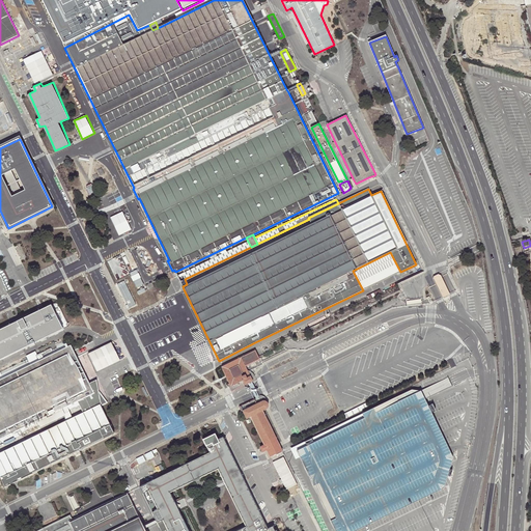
[(184,276),(185,279),(251,247),(248,242),(182,273),(184,276)]
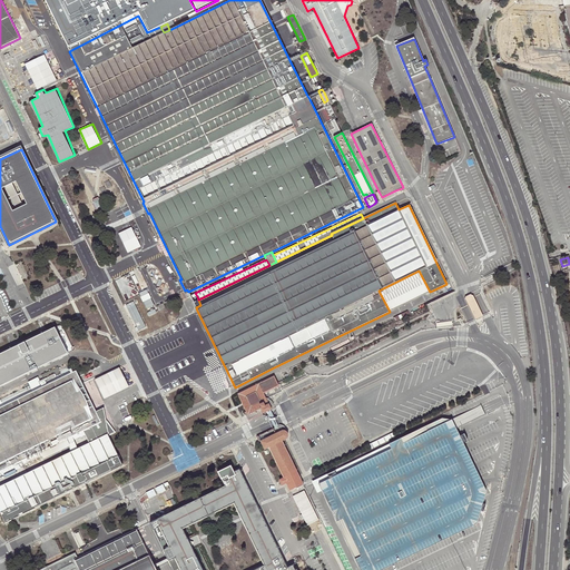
[(390,312),(430,292),(419,271),(379,291),(390,312)]
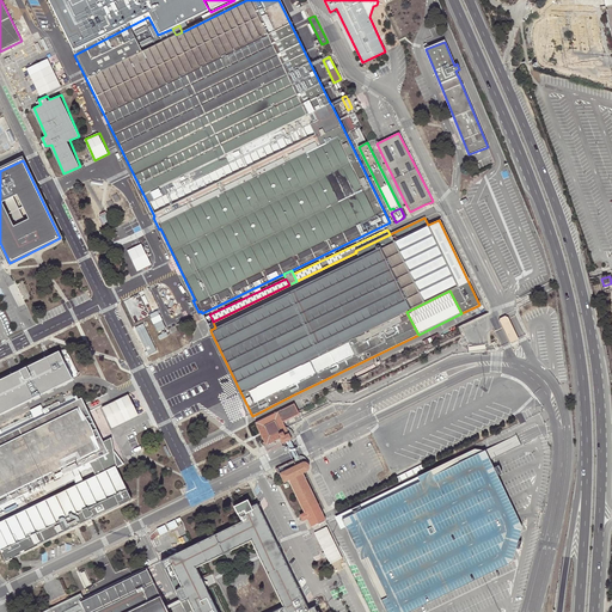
[(161,314),(153,318),(158,330),(166,326),(161,314)]
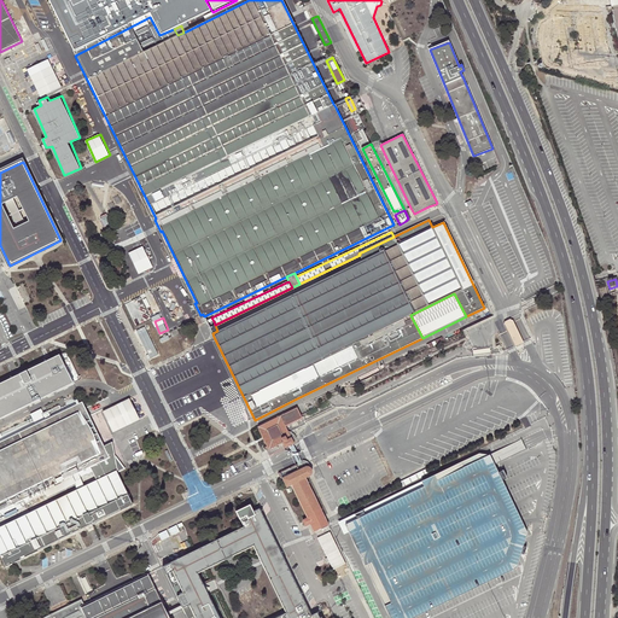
[(507,322),(505,324),(505,326),(514,347),(516,349),(525,344),(523,342),(514,321),(511,320),(507,322)]
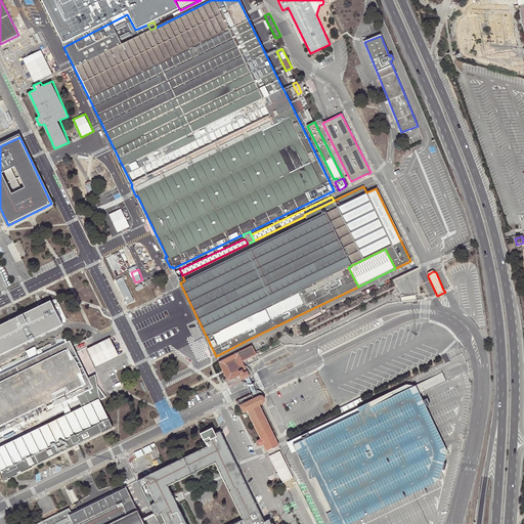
[(134,301),(123,277),(115,281),(127,305),(134,301)]
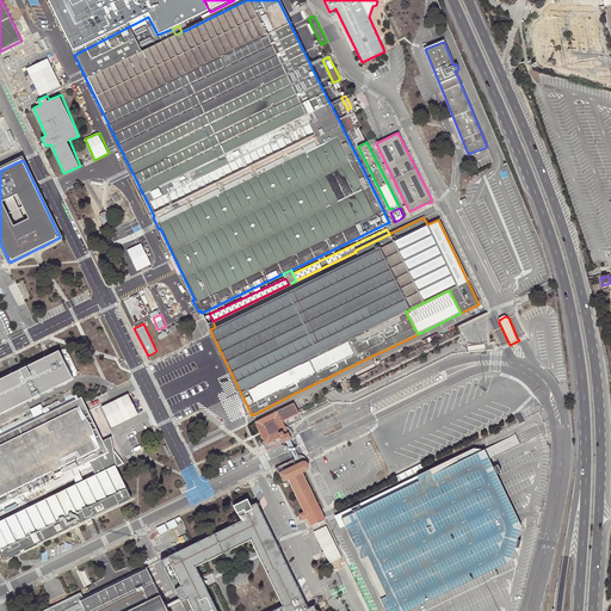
[(167,329),(171,335),(178,332),(176,326),(167,329)]
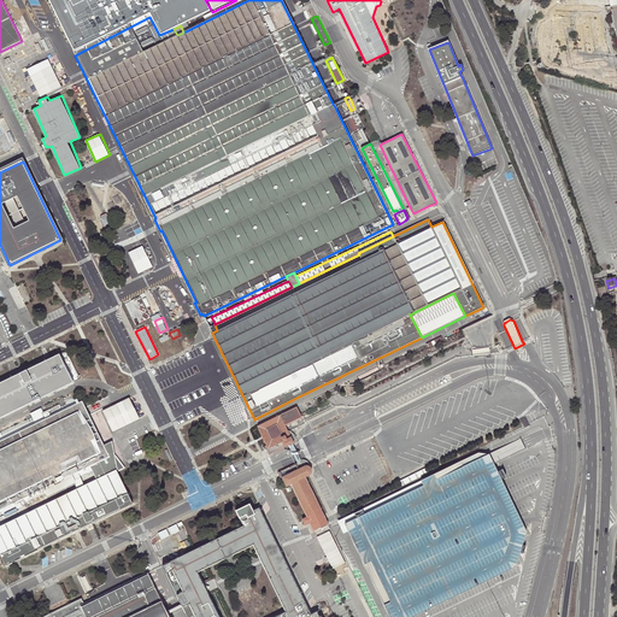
[(425,344),(428,347),(442,340),(441,336),(425,344)]
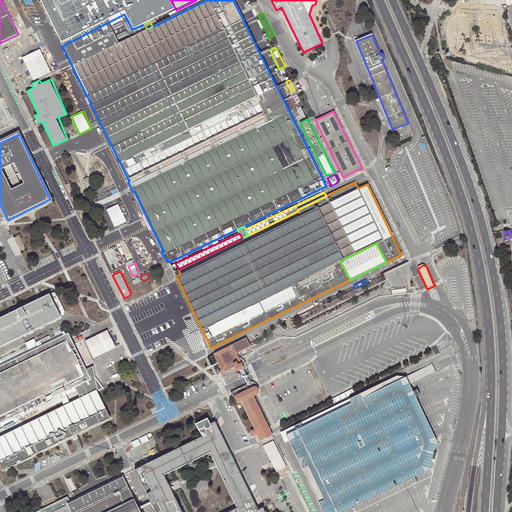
[(55,291),(0,317),(0,346),(66,315),(55,291)]
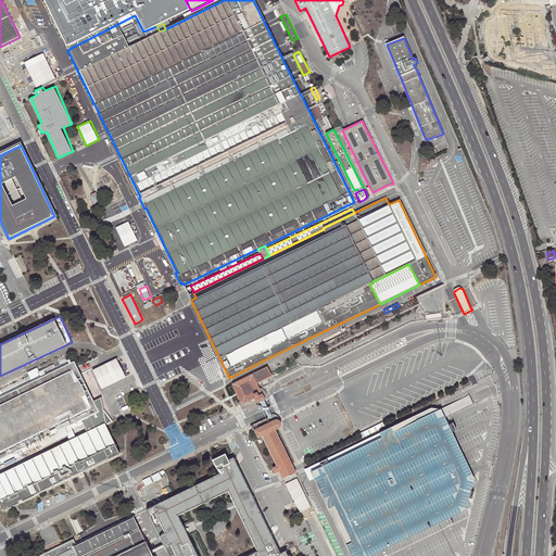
[(104,415),(103,416),(100,399),(88,404),(66,358),(58,362),(57,358),(40,366),(41,369),(0,390),(0,464),(84,424),(87,432),(0,474),(0,500),(5,509),(119,454),(104,424),(104,421),(106,420),(104,415)]
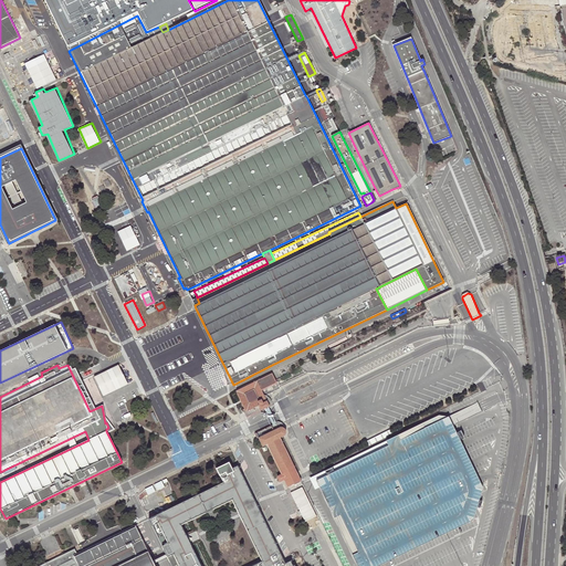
[(242,409),(244,412),(266,401),(264,396),(262,390),(276,384),(275,380),(272,374),(236,391),(241,401),(244,408),(242,409)]
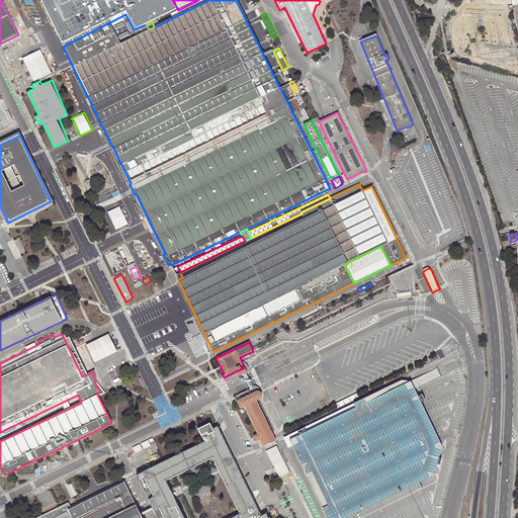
[(245,367),(244,367),(224,377),(226,382),(247,372),(245,367)]
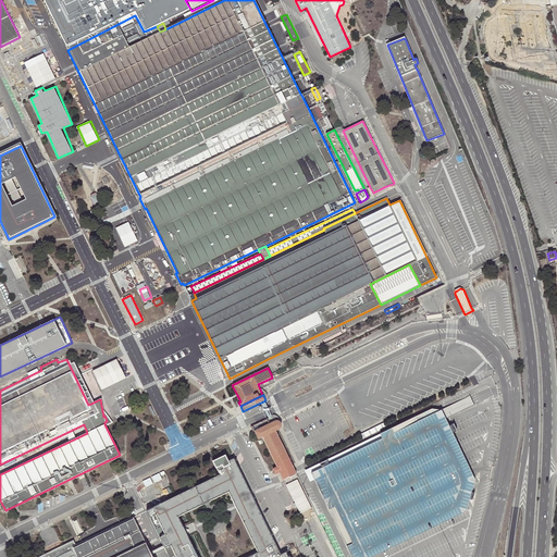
[(446,419),(443,415),(441,410),(435,409),(432,408),(380,432),(381,437),(310,471),(311,472),(316,482),(317,485),(324,499),(333,517),(342,535),(350,554),(351,556),(371,556),(373,556),(465,512),(475,480),(471,472),(463,456),(454,437),(447,422),(446,419)]
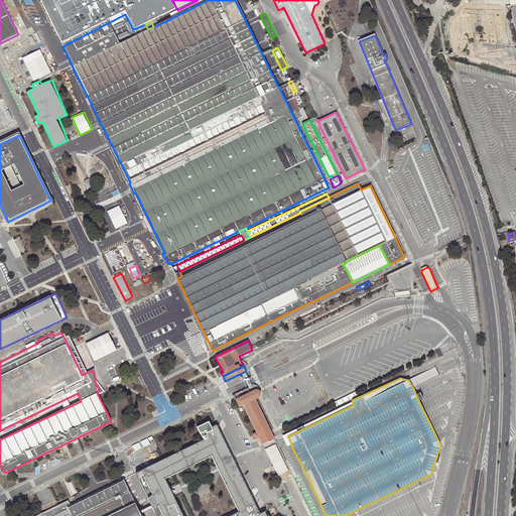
[(232,395),(234,400),(254,390),(252,387),(251,385),(248,386),(249,387),(232,395)]
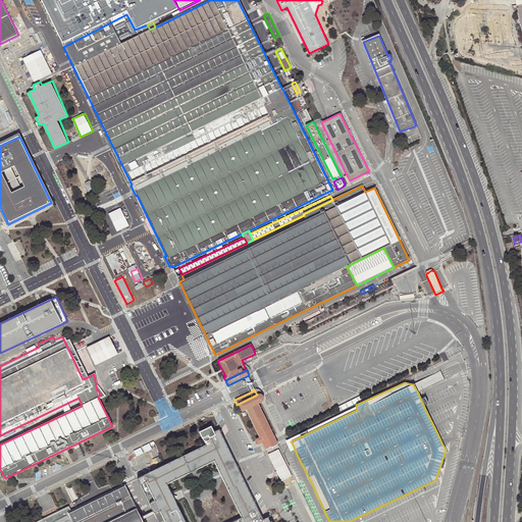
[(257,395),(237,405),(239,408),(240,407),(242,412),(246,410),(254,426),(260,438),(256,440),(258,445),(262,444),(265,450),(277,444),(266,419),(259,404),(260,403),(263,402),(264,401),(264,400),(264,399),(264,398),(264,397),(263,396),(263,395),(262,395),(261,394),(260,394),(259,394),(257,395)]
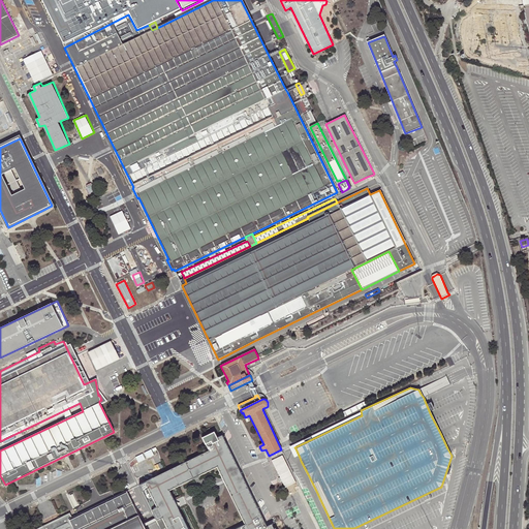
[(342,412),(344,417),(368,405),(365,401),(342,412)]
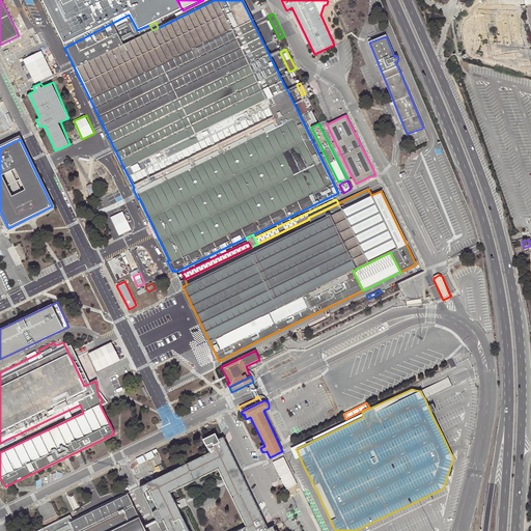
[(276,530),(275,530),(273,526),(268,529),(228,448),(226,444),(221,446),(218,440),(215,434),(202,440),(206,447),(206,446),(210,452),(139,487),(156,521),(157,523),(161,530),(276,530)]
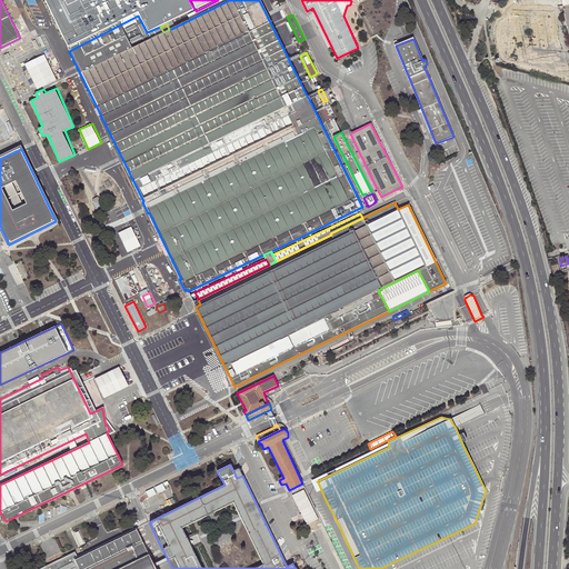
[(291,496),(306,525),(317,519),(302,490),(291,496)]
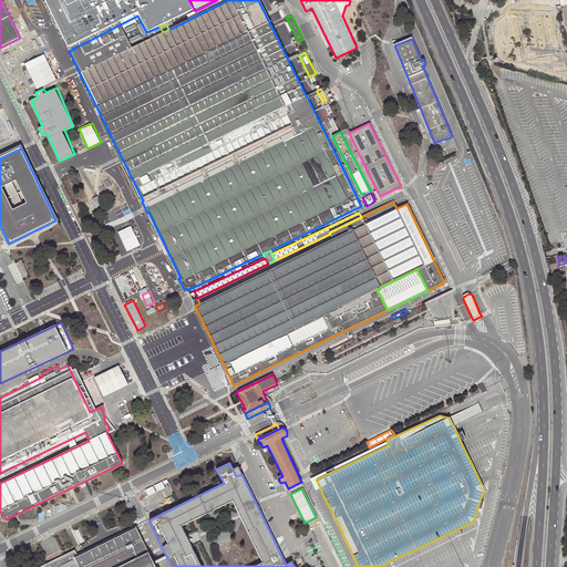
[(155,566),(154,565),(153,563),(136,526),(78,555),(74,550),(40,566),(155,566)]
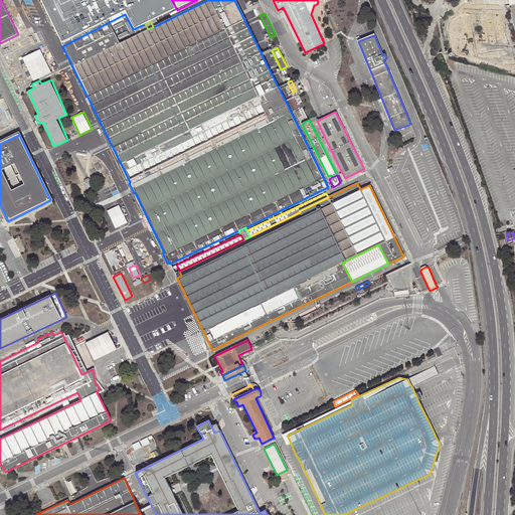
[(151,505),(139,511),(140,513),(152,507),(151,505)]
